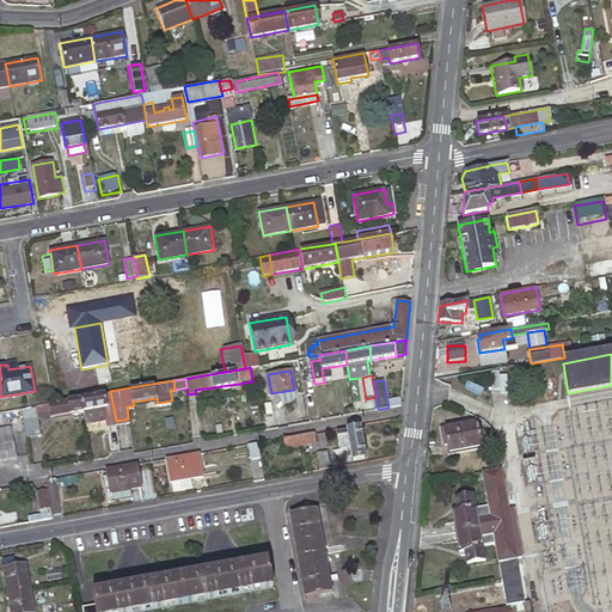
[(105,417),(106,422),(116,421),(110,391),(95,395),(81,397),(84,410),(85,422),(105,417)]
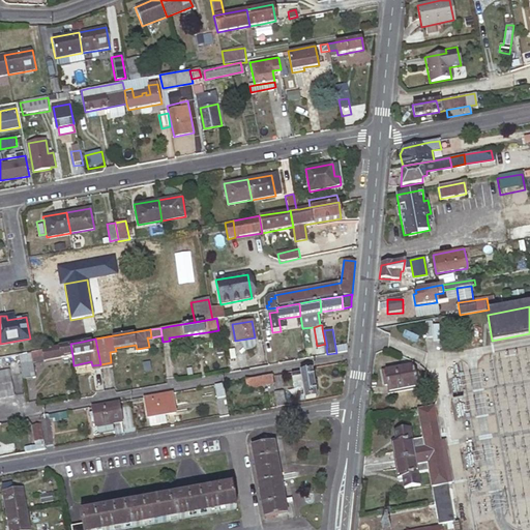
[(70,344),(45,348),(41,349),(43,360),(72,355),(70,344)]
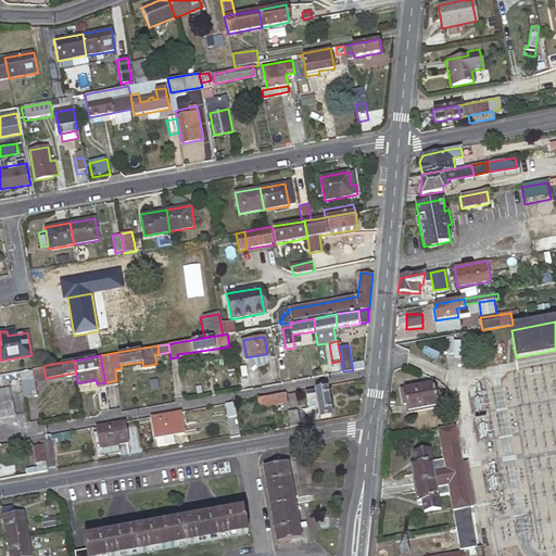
[(43,366),(33,368),(35,380),(46,378),(43,366)]
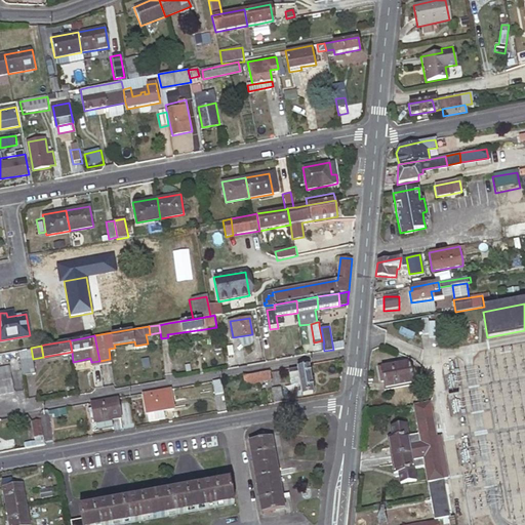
[(17,350),(23,373),(35,371),(33,359),(31,348),(17,350)]
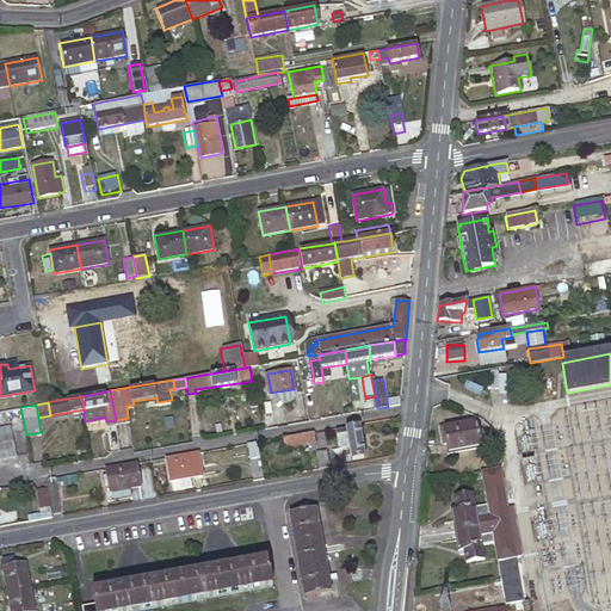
[(482,448),(477,421),(439,429),(443,444),(445,444),(448,454),(482,448)]
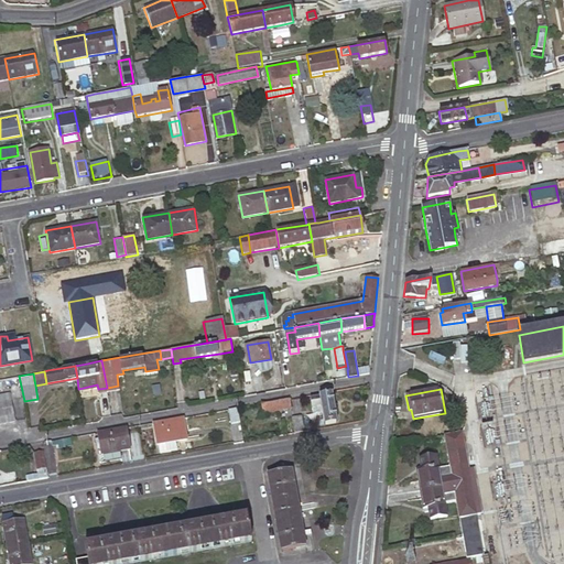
[(0,393),(0,422),(15,420),(10,392),(0,393)]
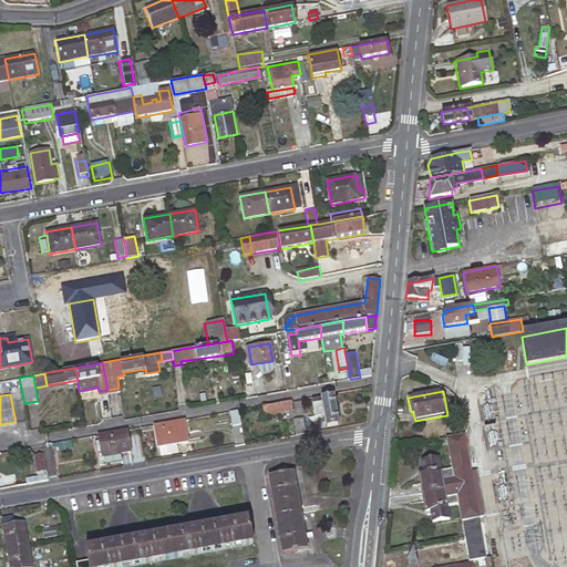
[(311,400),(313,410),(322,408),(326,425),(338,423),(333,395),(311,400)]
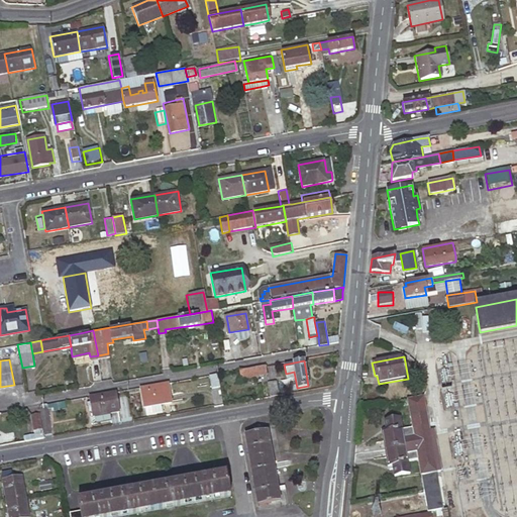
[(229,372),(230,381),(256,377),(254,367),(229,372)]
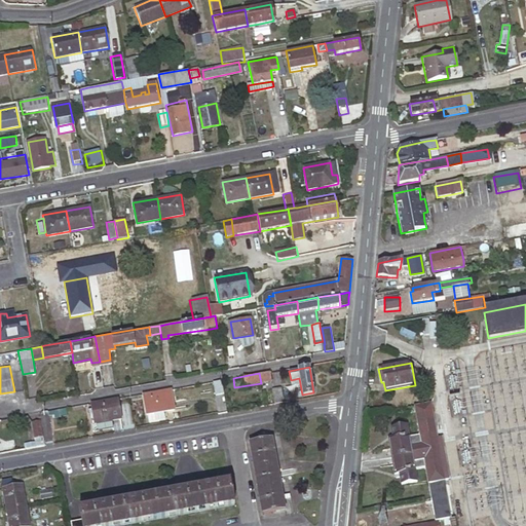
[(13,375),(14,390),(24,390),(23,375),(13,375)]
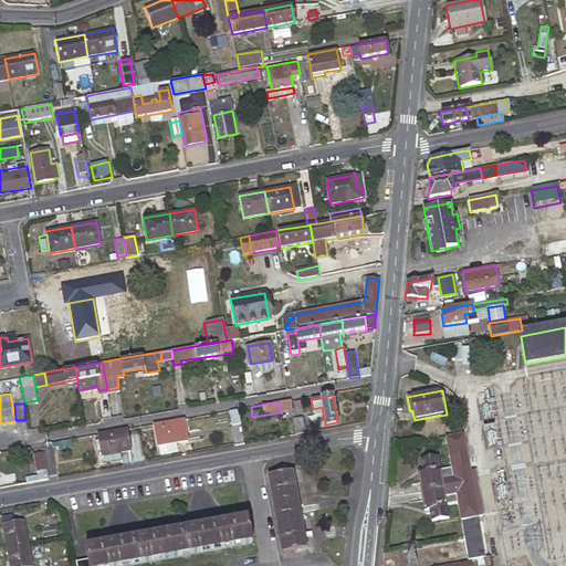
[(232,425),(241,423),(239,409),(230,411),(232,425)]
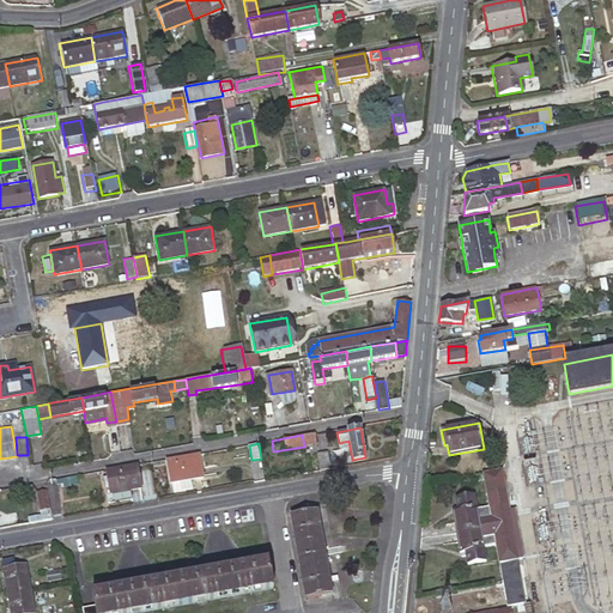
[(320,471),(329,468),(327,451),(316,453),(320,471)]
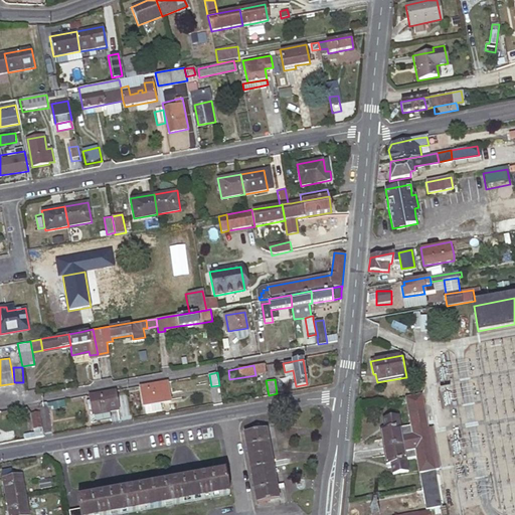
[(140,386),(144,405),(145,405),(161,402),(171,400),(167,381),(140,386)]
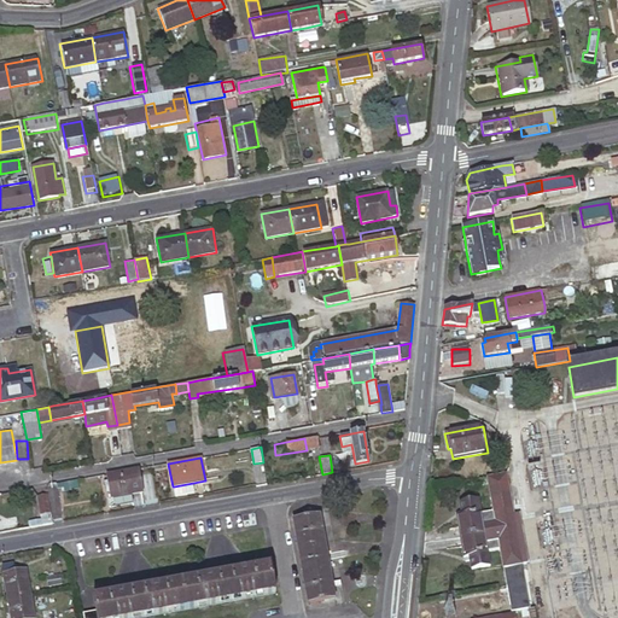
[(110,496),(111,496),(126,494),(143,491),(139,468),(106,474),(108,481),(103,481),(104,485),(109,484),(110,496)]
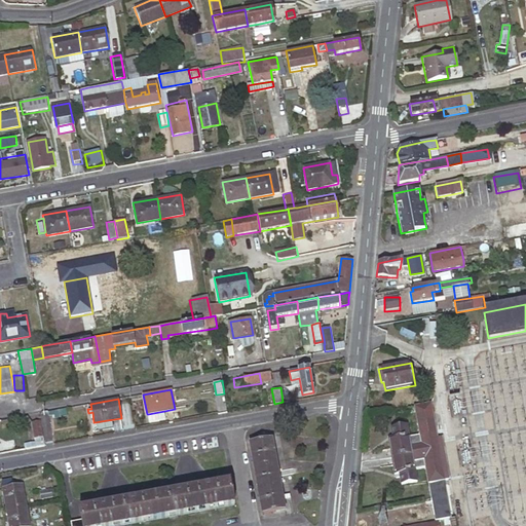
[(164,411),(148,414),(150,421),(165,418),(164,411)]
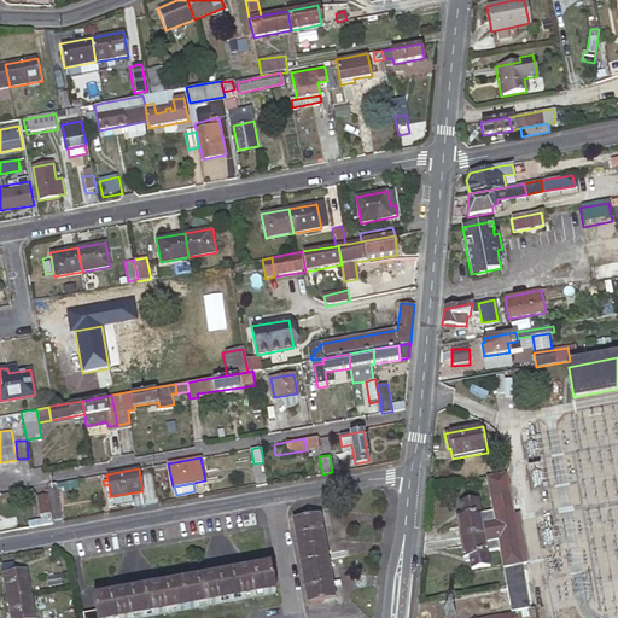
[(490,488),(494,508),(495,520),(482,523),(484,532),(485,541),(499,540),(503,567),(523,565),(522,563),(528,561),(520,517),(514,517),(509,484),(490,488)]
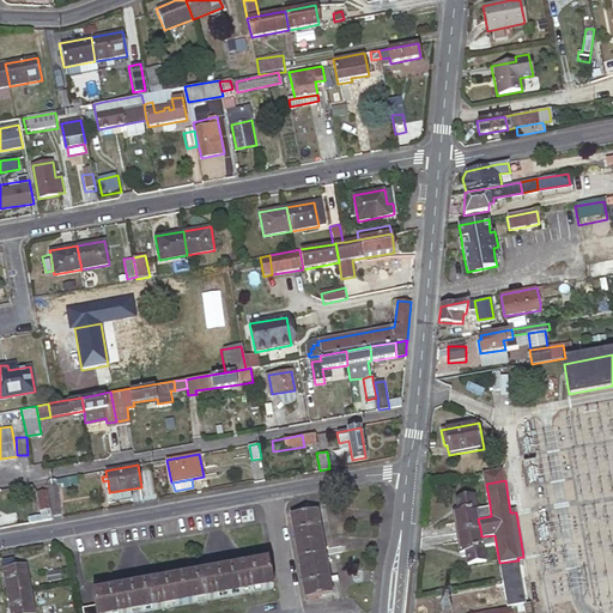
[(48,485),(53,514),(61,513),(56,483),(48,485)]
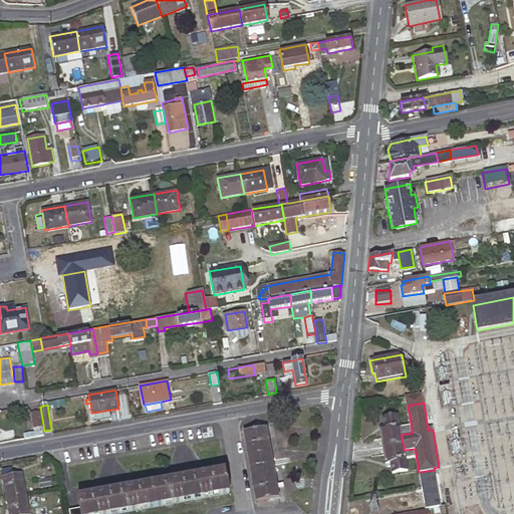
[(34,437),(43,435),(39,411),(30,412),(34,432),(34,437)]
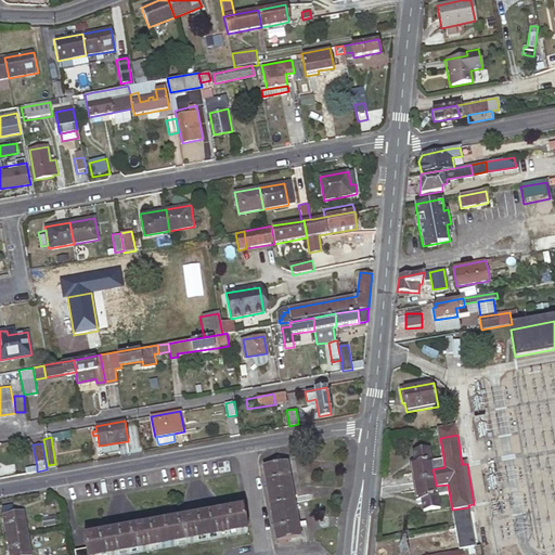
[(113,443),(100,446),(99,446),(97,446),(98,454),(114,452),(113,443)]
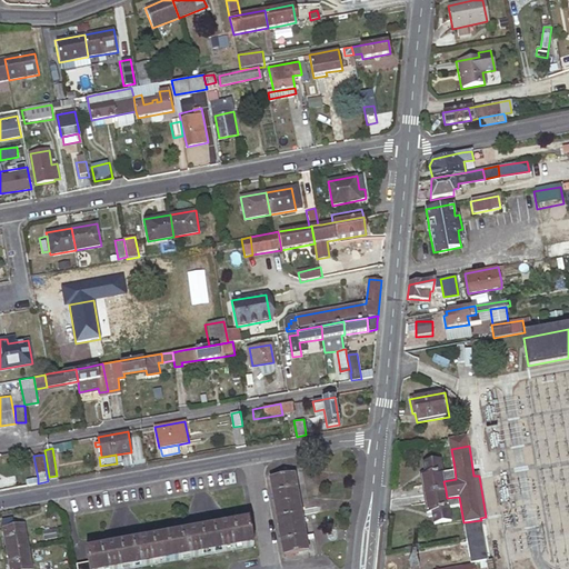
[(442,470),(440,458),(423,460),(426,473),(442,470)]
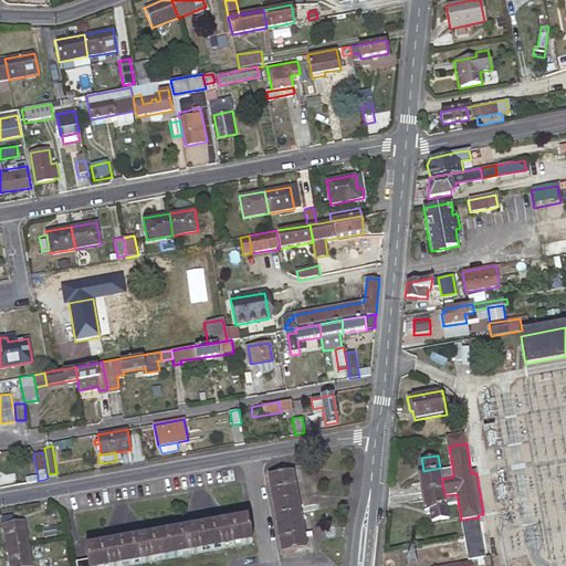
[(423,471),(418,472),(421,492),(443,488),(441,479),(440,468),(423,471)]
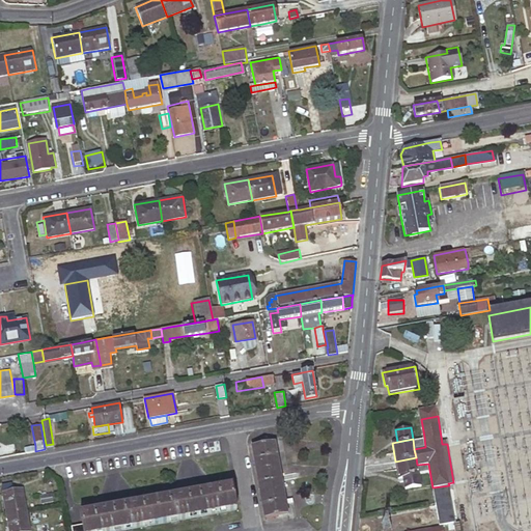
[(252,446),(264,519),(288,514),(275,443),(252,446)]
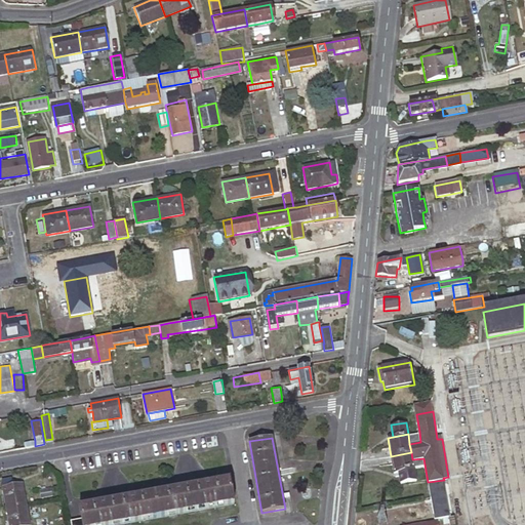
[(411,452),(391,456),(393,473),(398,472),(414,470),(412,459),(411,452)]
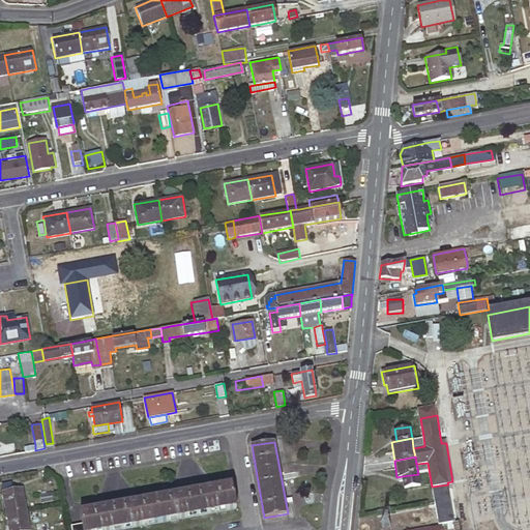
[(418,474),(402,476),(405,490),(420,487),(418,474)]
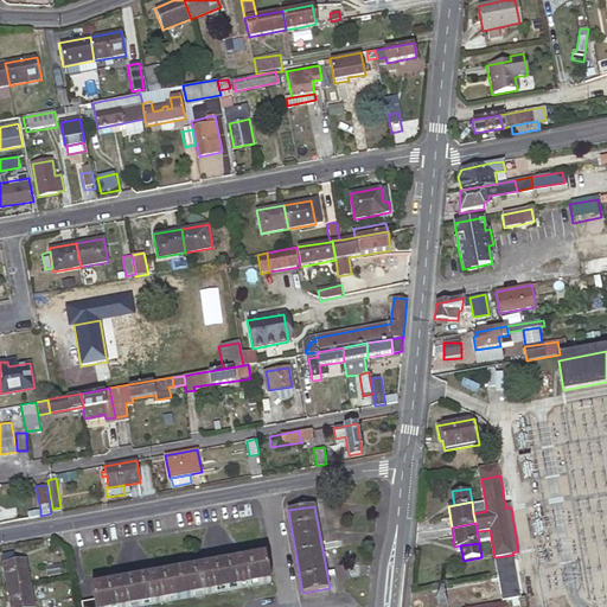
[(1,555),(7,587),(30,583),(25,558),(14,560),(14,553),(1,555)]
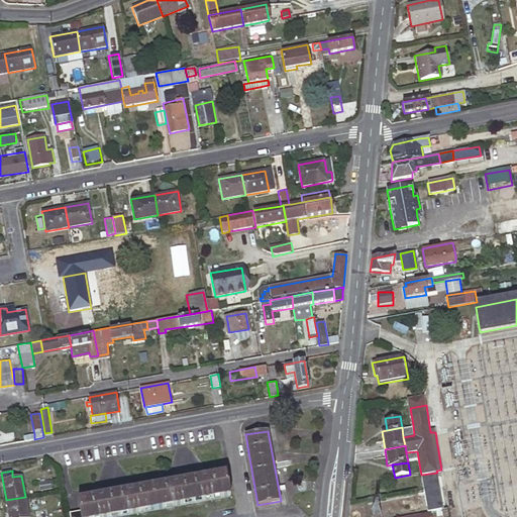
[(431,511),(443,509),(437,473),(421,475),(423,491),(427,512),(431,511)]
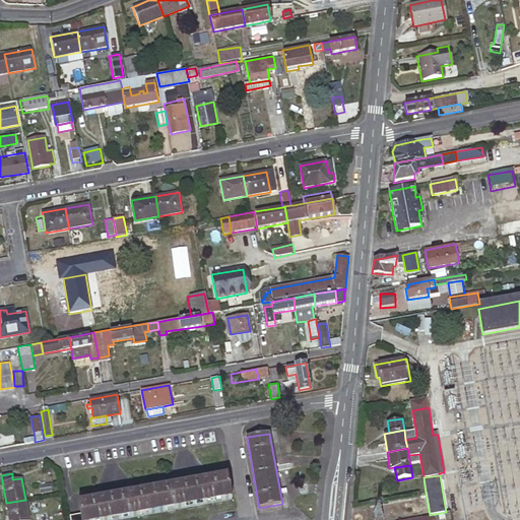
[(79,504),(81,515),(81,519),(111,519),(231,498),(226,477),(79,504)]
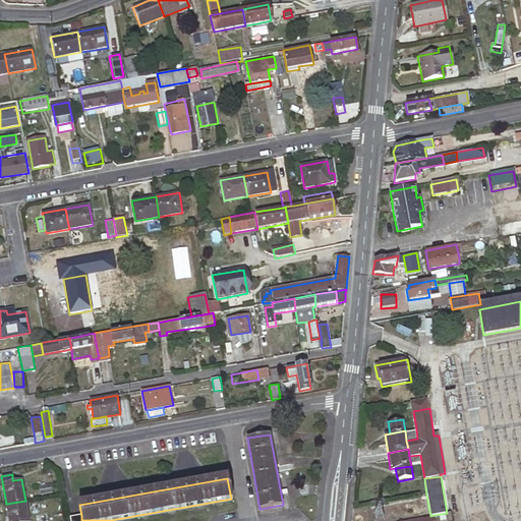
[(6,504),(9,520),(29,520),(25,501),(6,504)]
